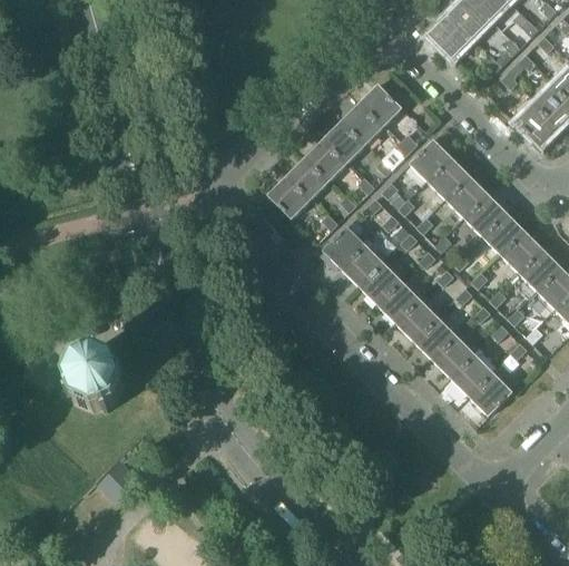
[(462,0),(450,13),(473,37),(492,19),(473,0),(462,0)]
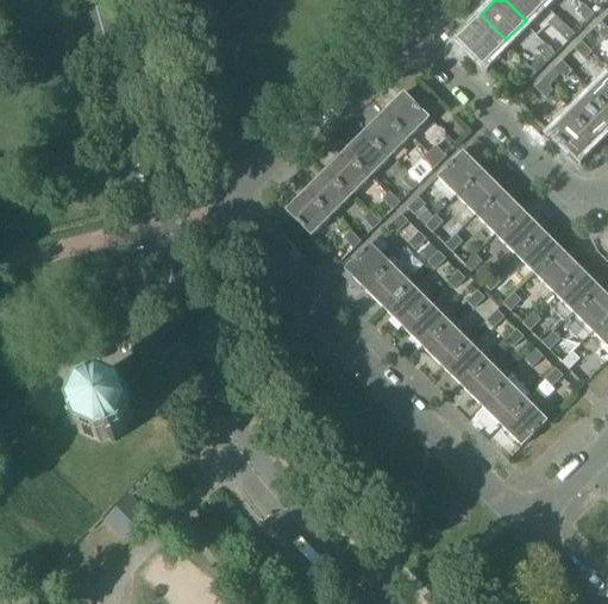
[(506,0),(526,20),(545,0),(506,0)]
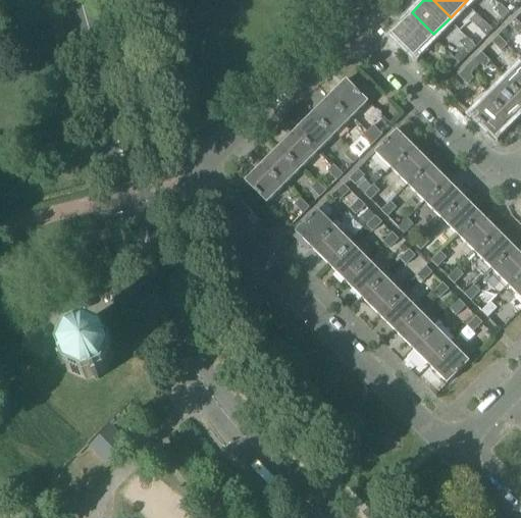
[(510,10),(505,4),(501,1),(495,7),(504,16),(510,10)]
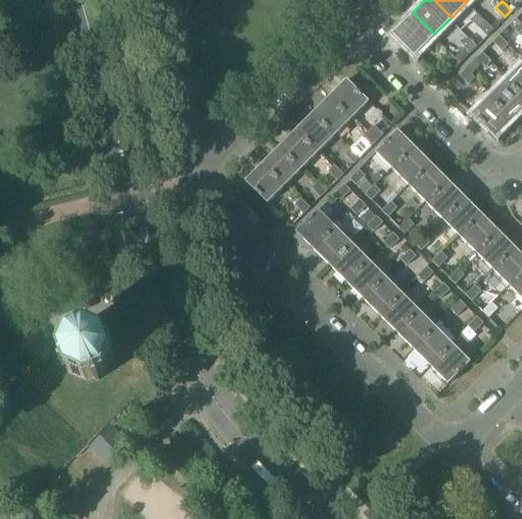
[(471,16),(488,33),(494,27),(477,10),(471,16)]
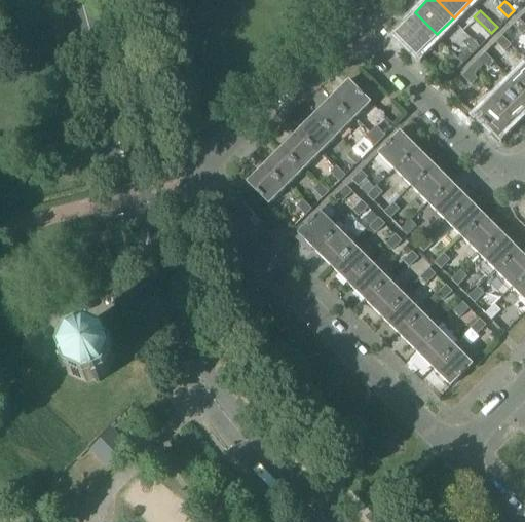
[(437,34),(415,12),(396,32),(417,53),(437,34)]
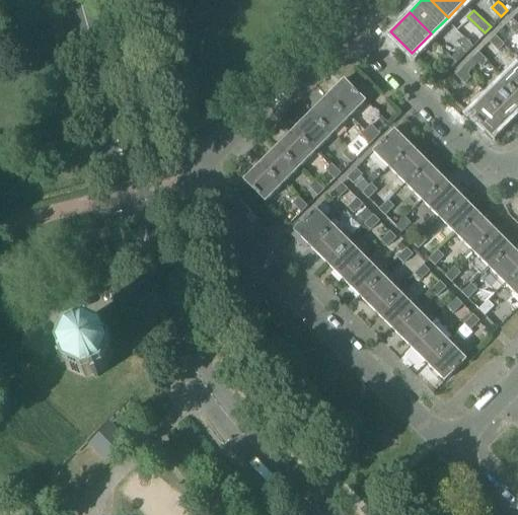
[(517,20),(513,15),(507,21),(516,30),(517,28),(517,20)]
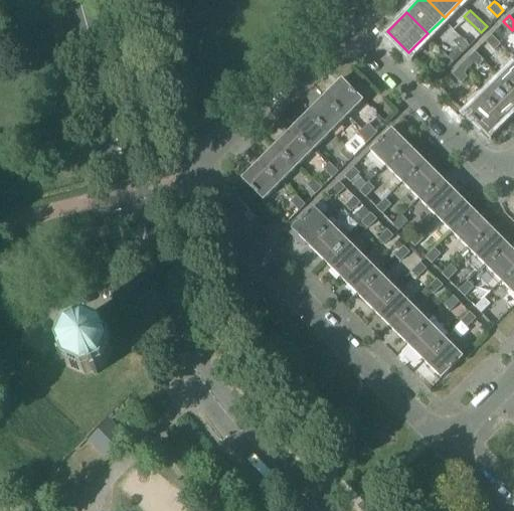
[(486,38),(495,47),(501,40),(492,31),(486,38)]
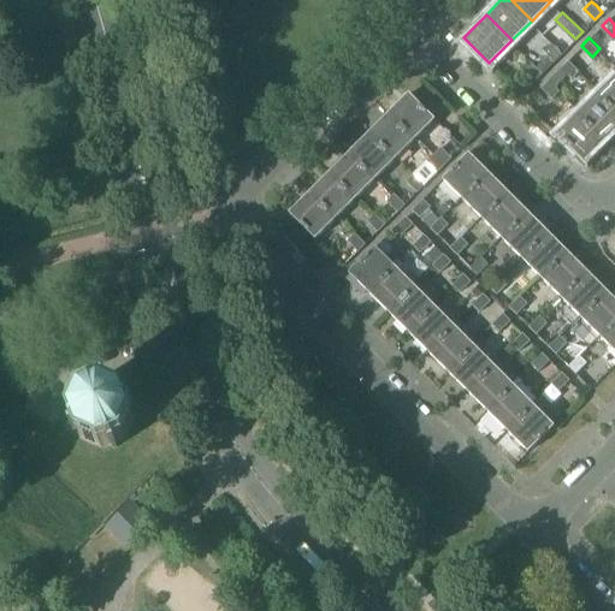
[(549,53),(537,65),(543,71),(563,51),(553,41),(544,48),(549,53)]
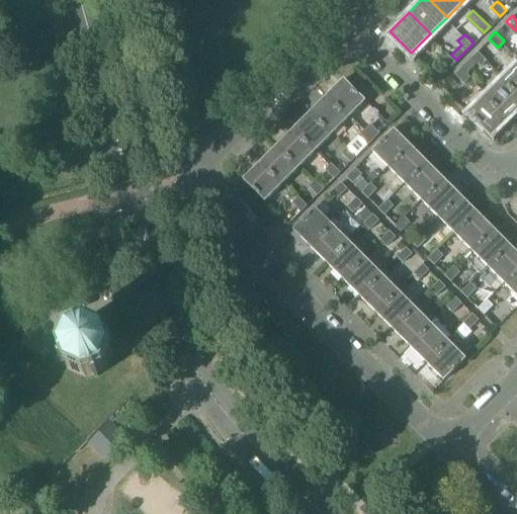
[(479,49),(462,65),(467,71),(478,61),(481,64),(488,58),(479,49)]
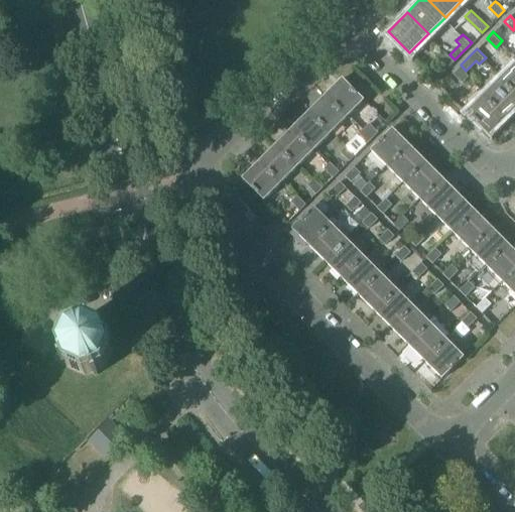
[(455,59),(449,54),(445,50),(439,56),(448,66),(455,59)]
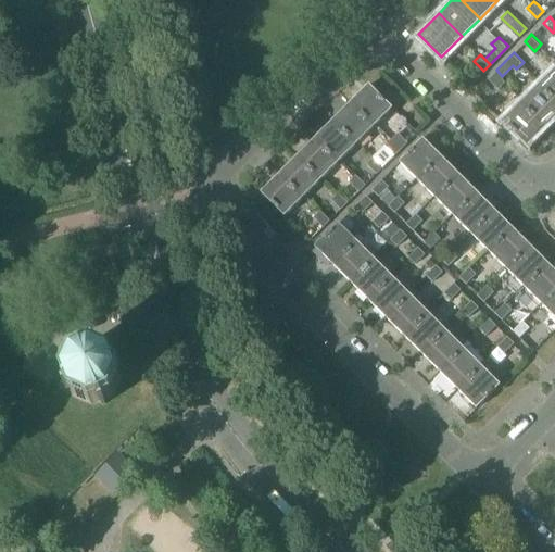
[(554,66),(542,80),(554,92),(554,66)]
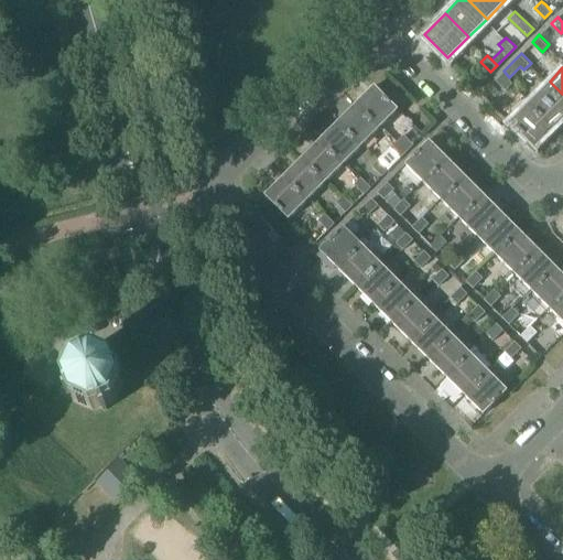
[(509,77),(504,71),(497,77),(507,87),(512,81),(509,77)]
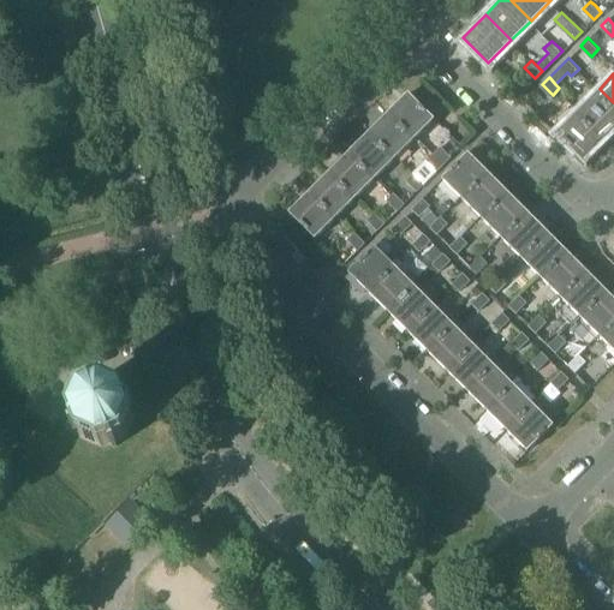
[(613,102),(600,89),(579,108),(606,135),(613,125),(613,102)]
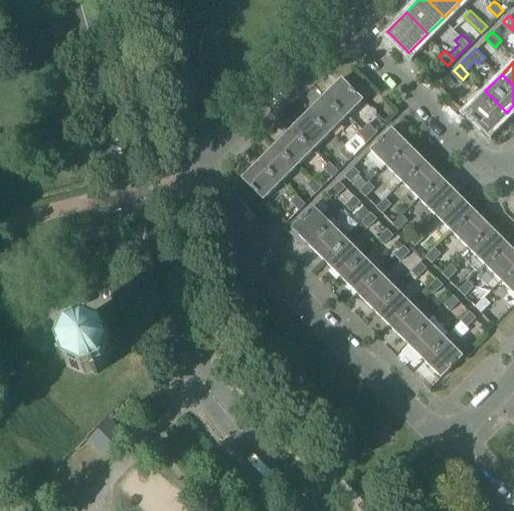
[(342,76),(327,92),(348,113),(363,98),(342,76)]
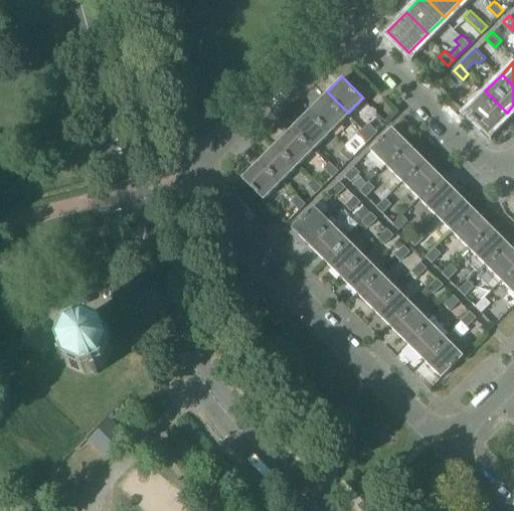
[(507,113),(485,91),(466,110),(488,132),(507,113)]
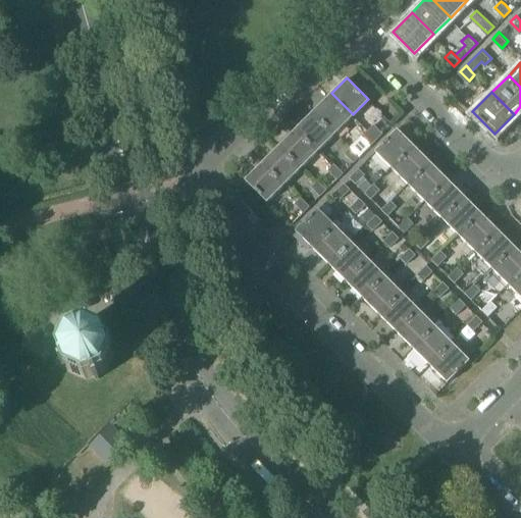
[(331,93),(314,109),(336,132),(353,114),(331,93)]
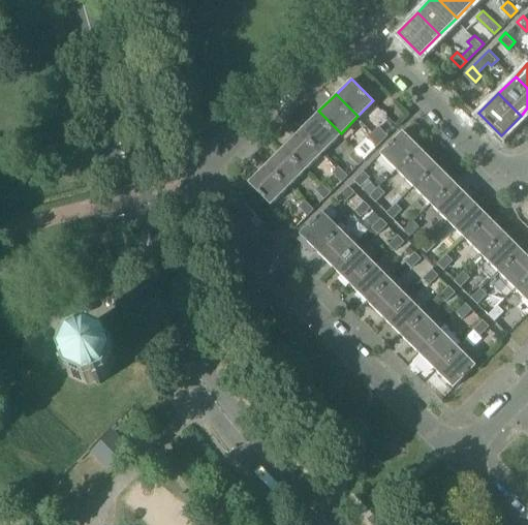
[(318,111),(302,128),(323,150),(341,133),(318,111)]
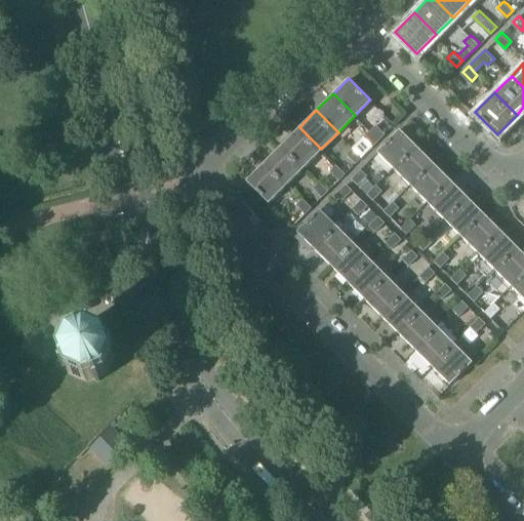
[(375,124),(369,129),(378,138),(385,132),(375,124)]
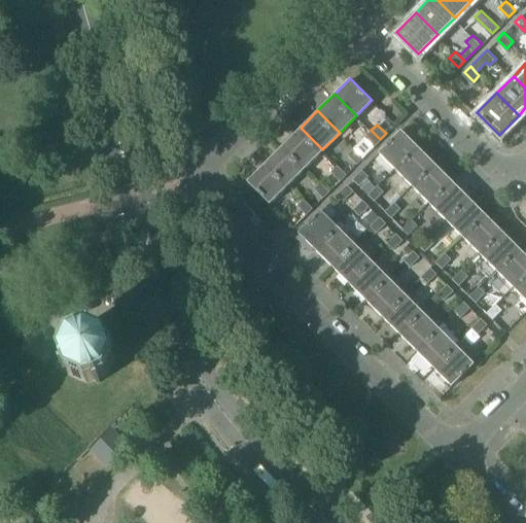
[(301,128),(283,144),(306,167),(322,149),(301,128)]
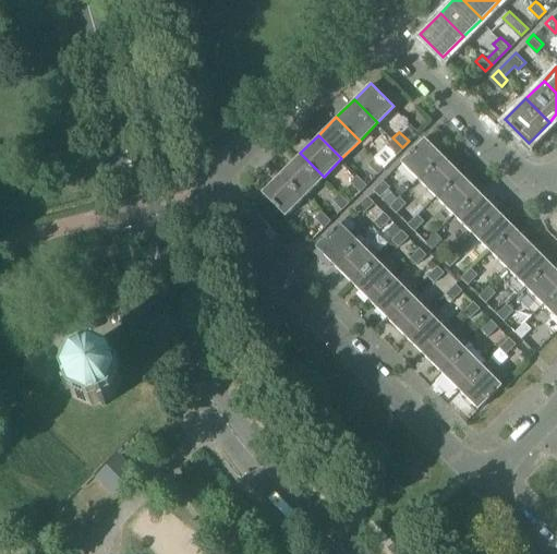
[(401,160),(419,177),(442,154),(425,136),(401,160)]
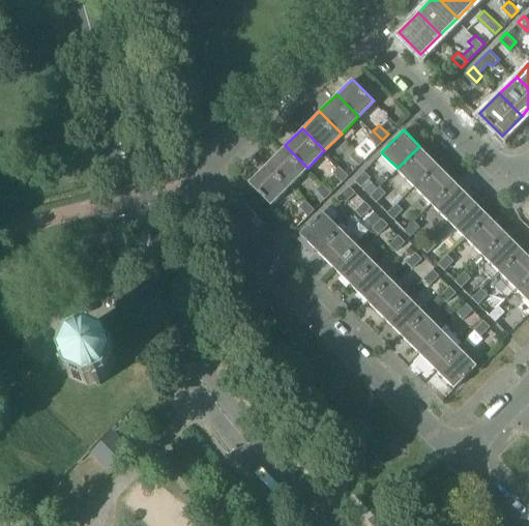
[(382,140),(373,130),(366,137),(376,146),(382,140)]
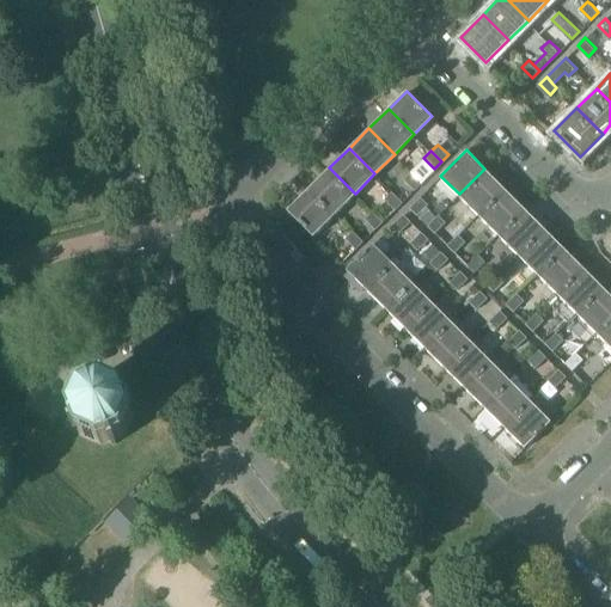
[(329,167),(310,188),(335,213),(355,194),(329,167)]
